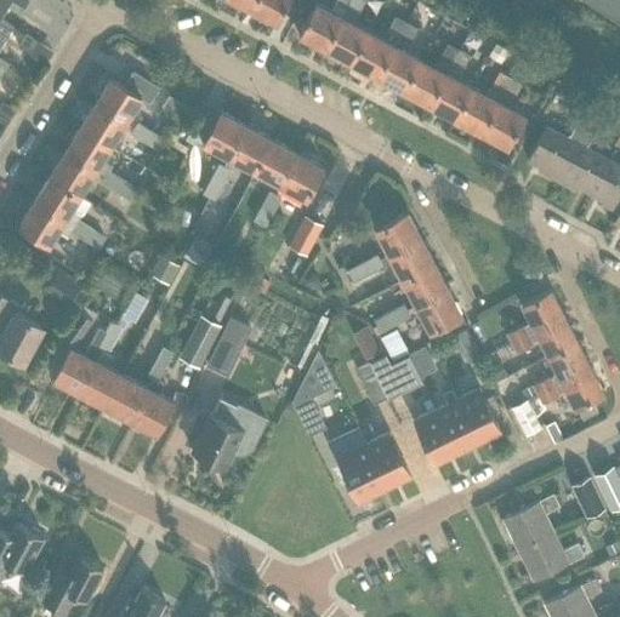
[(0,0),(0,20),(1,22),(1,21),(12,4),(24,11),(32,0),(30,0),(0,0)]
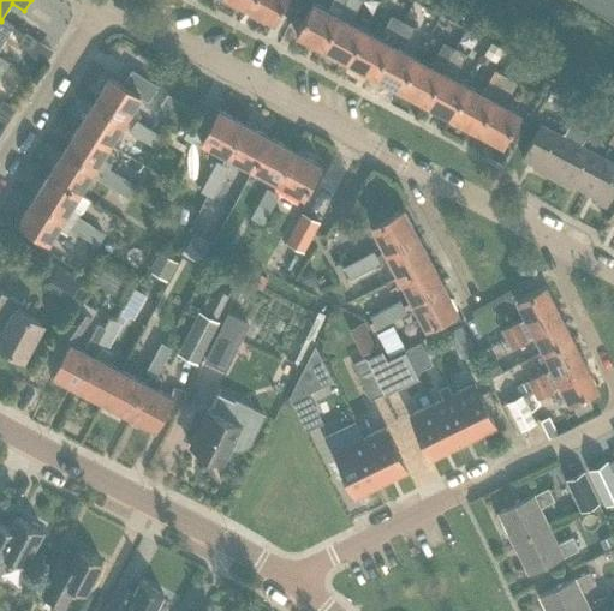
[(228,0),(249,11),(255,0),(228,0)]
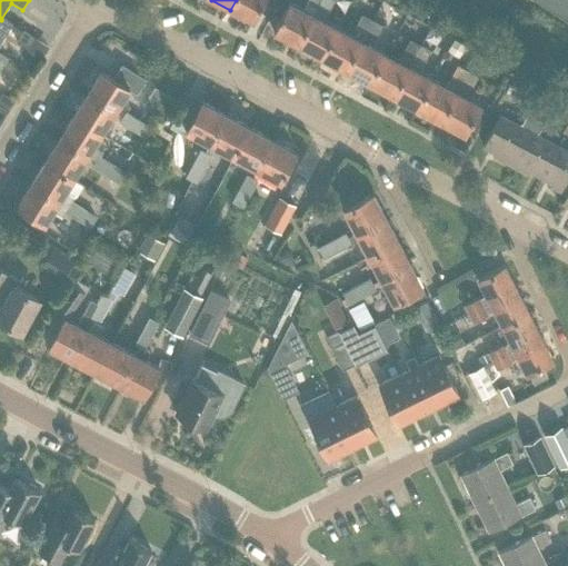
[(255,23),(267,0),(236,0),(230,10),(255,23)]
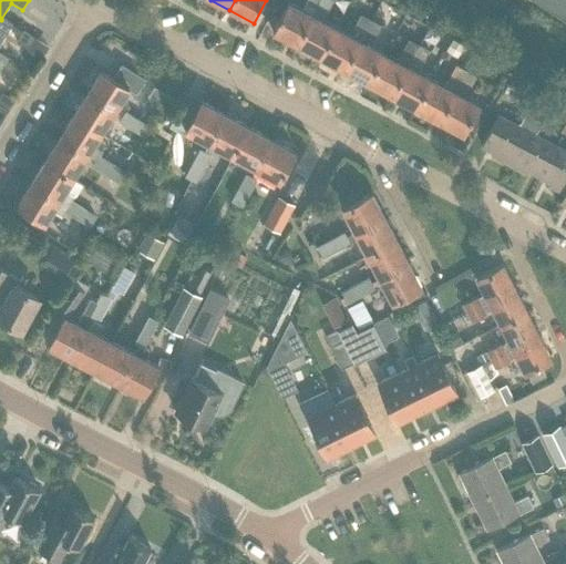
[(322,0),(309,0),(304,11),(289,4),(274,34),(298,47),(322,0)]
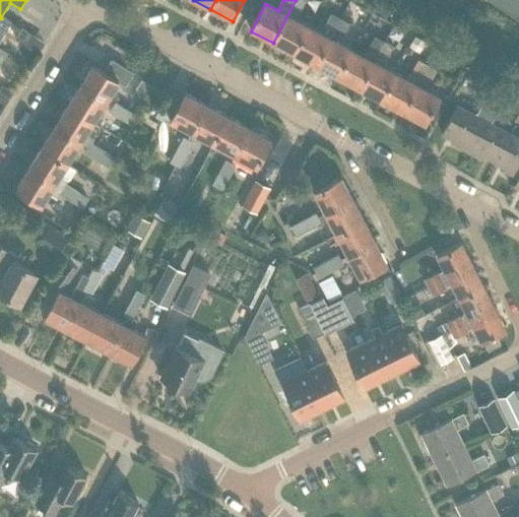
[(295,55),(309,27),(297,20),(307,2),(303,0),(296,0),(273,43),(295,55)]
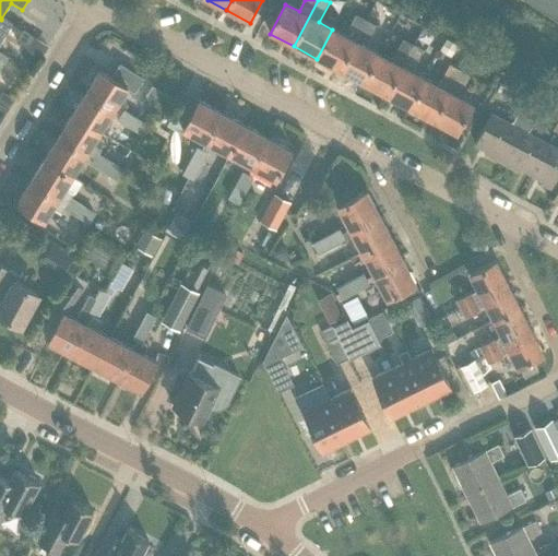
[(557,0),(531,0),(557,13),(557,0)]
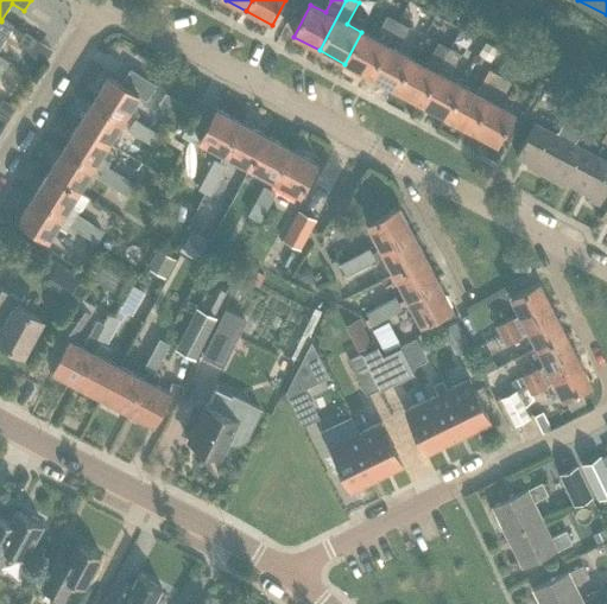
[(399,24),(389,18),(377,40),(361,32),(345,64),(370,78),(399,24)]
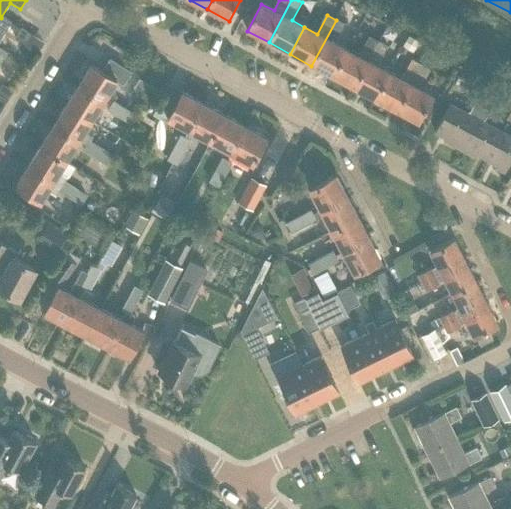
[(0,16),(0,42),(12,23),(1,17),(1,18),(0,16)]
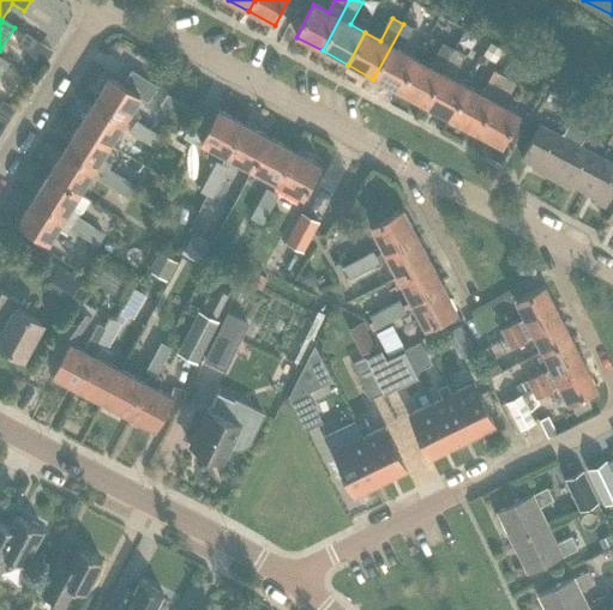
[(400,92),(416,60),(403,53),(414,30),(403,24),(373,79),(400,92)]
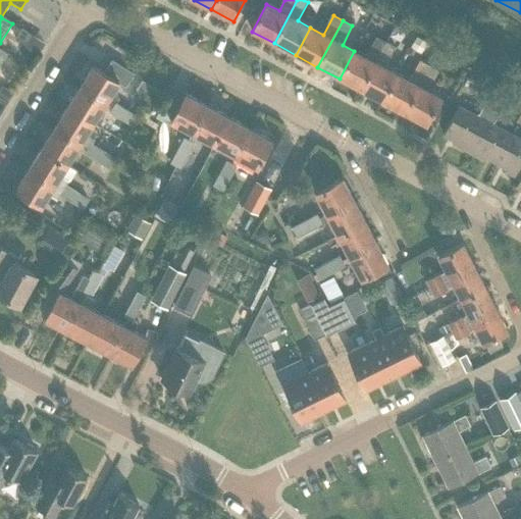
[(377,37),(387,42),(396,27),(385,21),(377,37)]
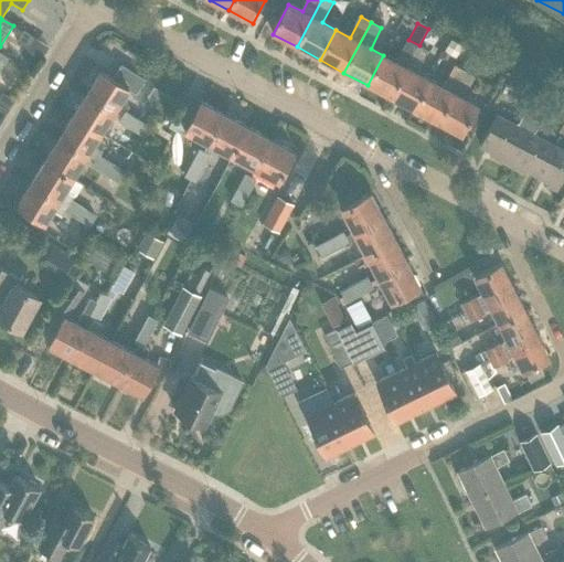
[(24,32),(17,44),(23,49),(31,38),(24,32)]
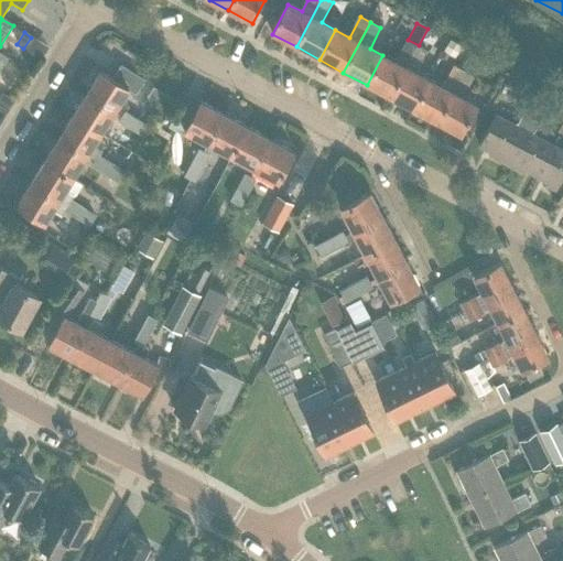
[(418,46),(408,41),(397,63),(382,55),(367,85),(390,98),(418,46)]
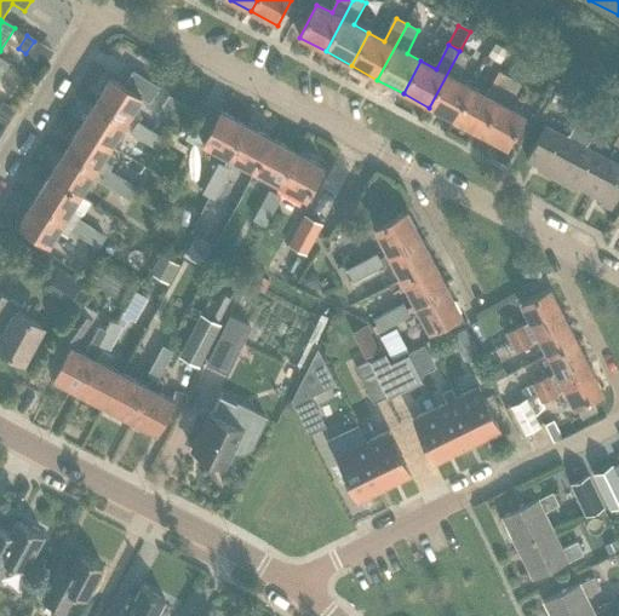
[(456,121),(473,88),(458,81),(470,57),(459,51),(429,108),(456,121)]
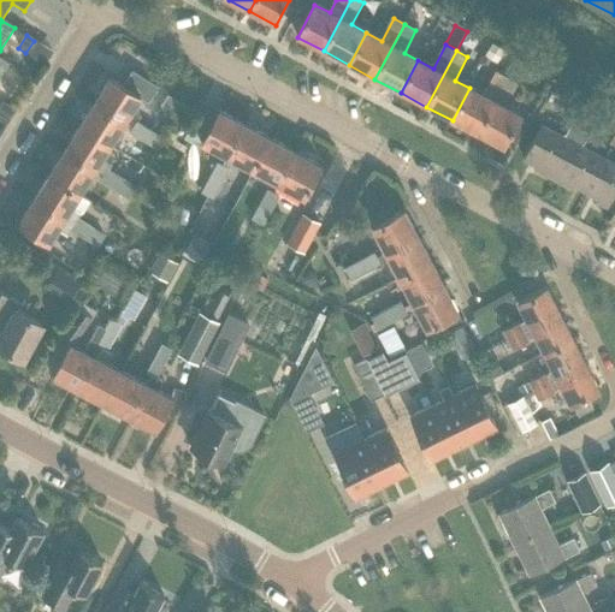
[(137,123),(137,122),(142,116),(134,111),(141,99),(149,104),(159,88),(134,72),(124,87),(111,78),(96,104),(126,123),(134,126),(137,123)]
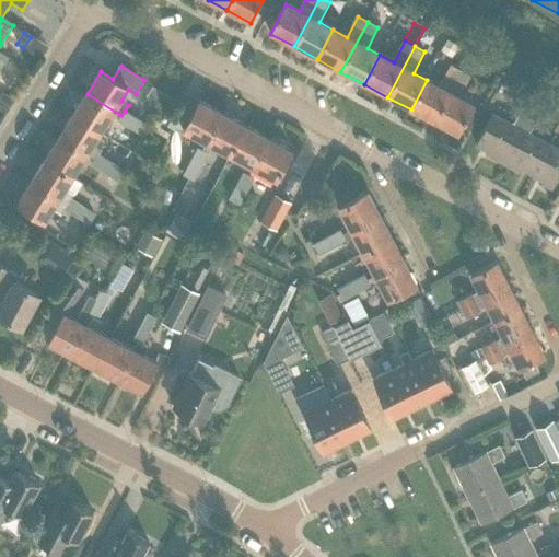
[(156,66),(150,77),(153,79),(155,77),(158,79),(163,70),(156,66)]
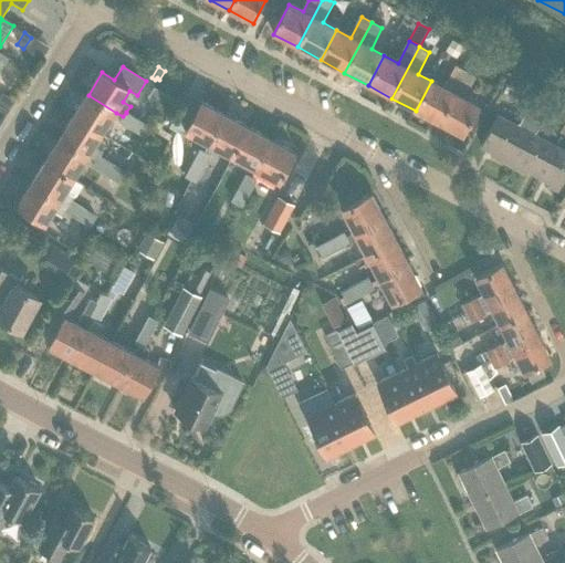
[(467,73),(457,66),(446,89),(431,81),(416,111),(439,124),(467,73)]
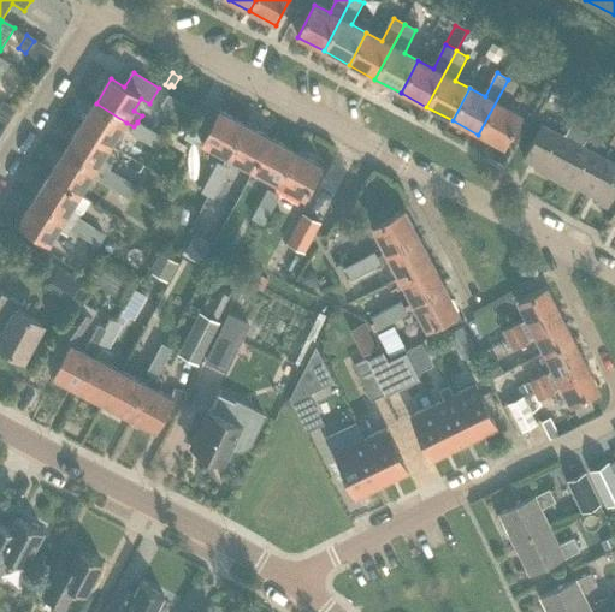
[(504,149),(522,117),(507,108),(519,85),(508,79),(478,135),(504,149)]
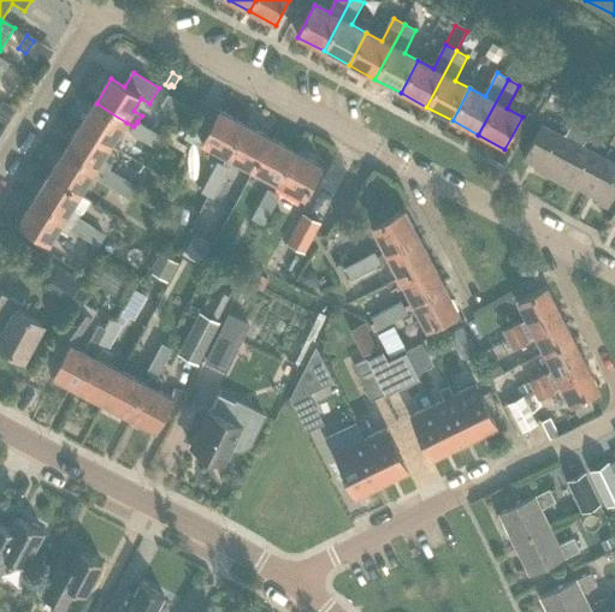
[(169,97),(155,118),(167,125),(181,105),(169,97)]
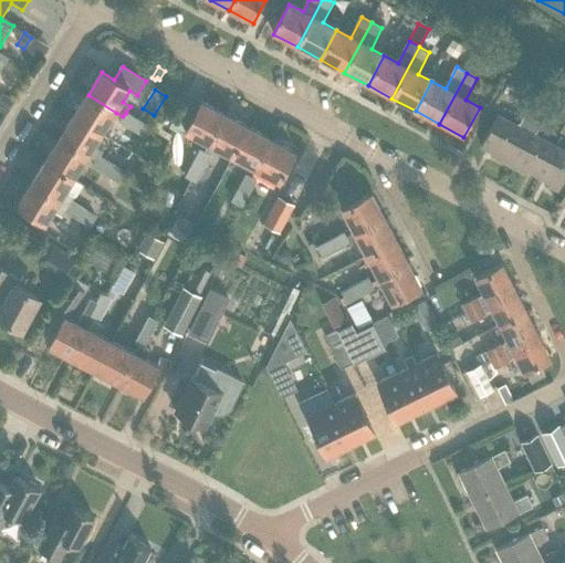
[(2,95),(0,98),(0,108),(7,113),(13,102),(2,95)]
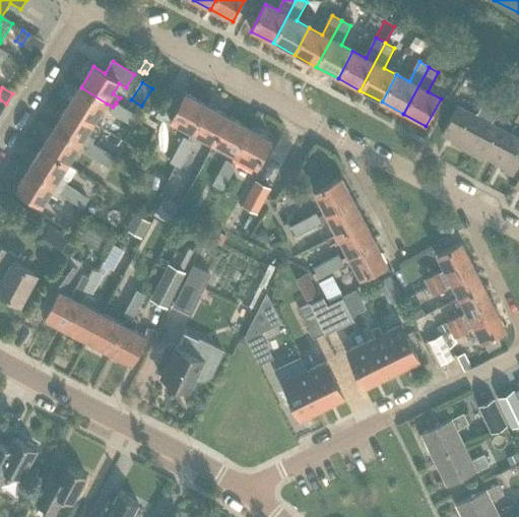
[(107,104),(81,87),(68,108),(93,124),(107,104)]
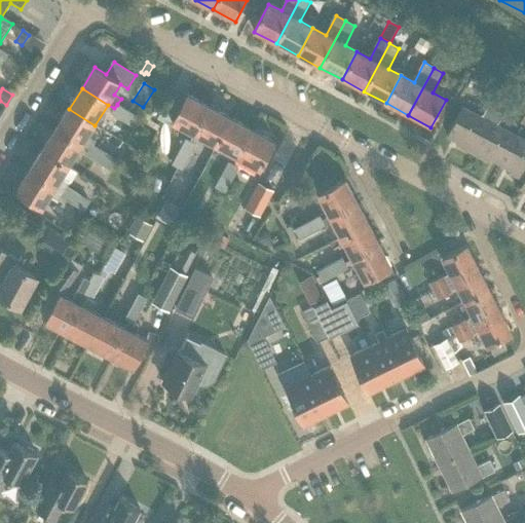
[(188,96),(174,123),(195,135),(210,108),(188,96)]
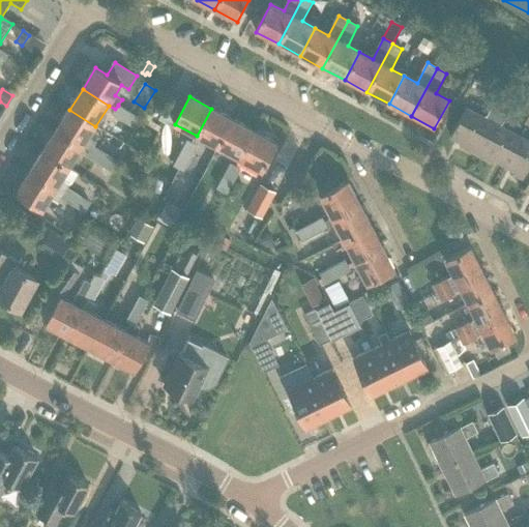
[(118,106),(115,109),(112,115),(136,132),(143,121),(118,106)]
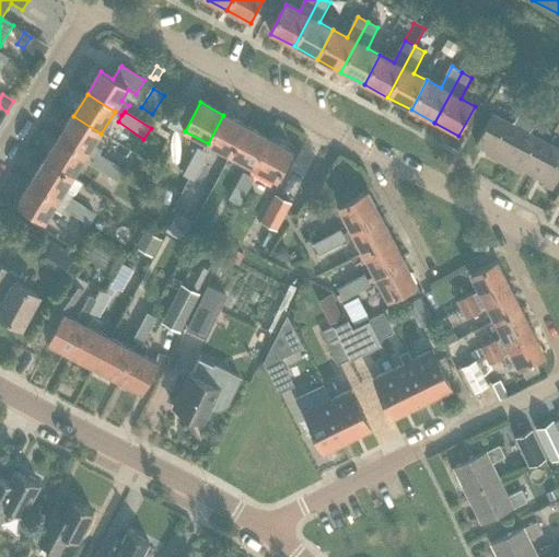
[(208,143),(202,152),(209,155),(213,158),(218,149),(231,155),(246,127),(223,115),(208,143)]
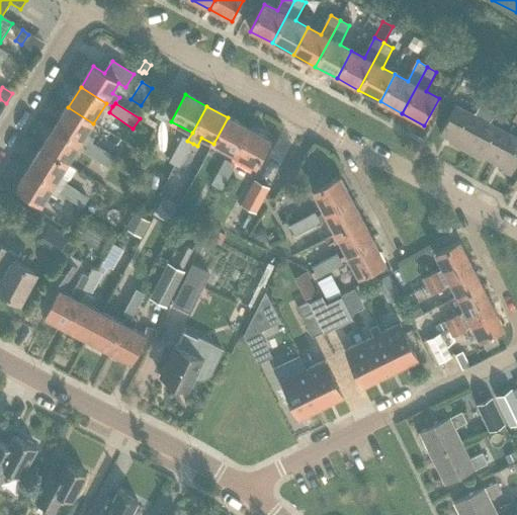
[(450,145),(465,153),(489,110),(481,106),(475,117),(456,107),(441,136),(452,142),(450,145)]
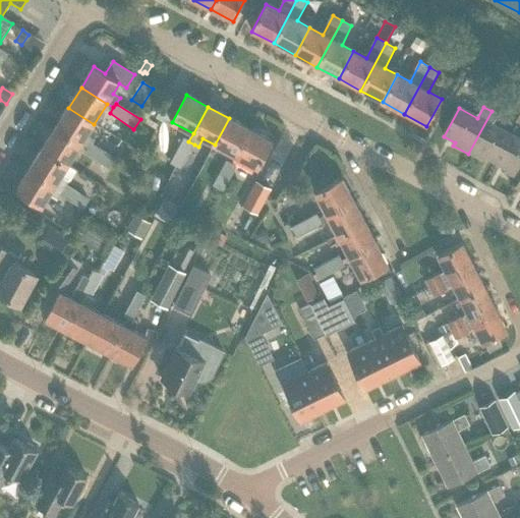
[(55,129),(80,146),(88,150),(91,144),(94,139),(87,135),(94,124),(68,108),(55,129)]
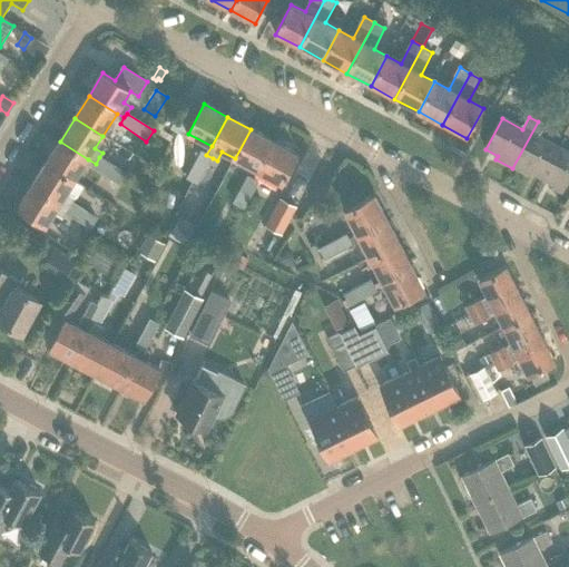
[(546,126),(538,121),(512,168),(529,177),(531,174),(542,181),(559,148),(539,138),(546,126)]
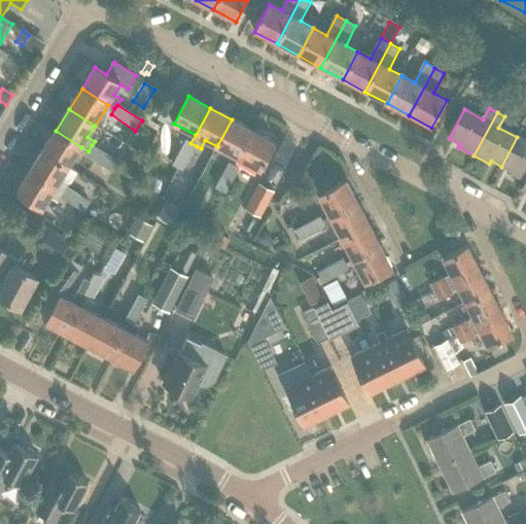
[(253,131),(232,119),(217,146),(239,159),(253,131)]
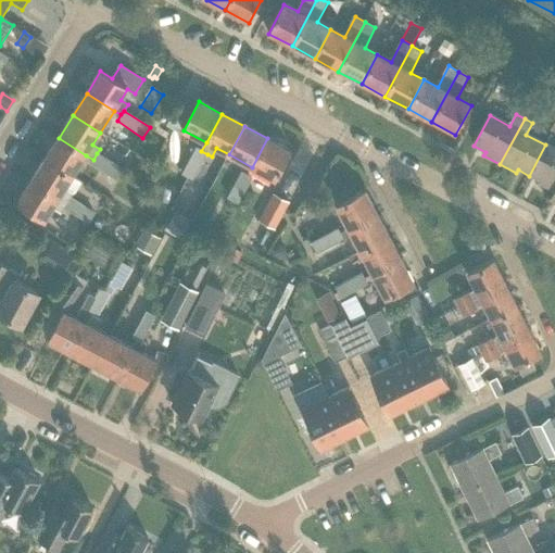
[(86,155),(59,138),(46,160),(73,176),(86,155)]
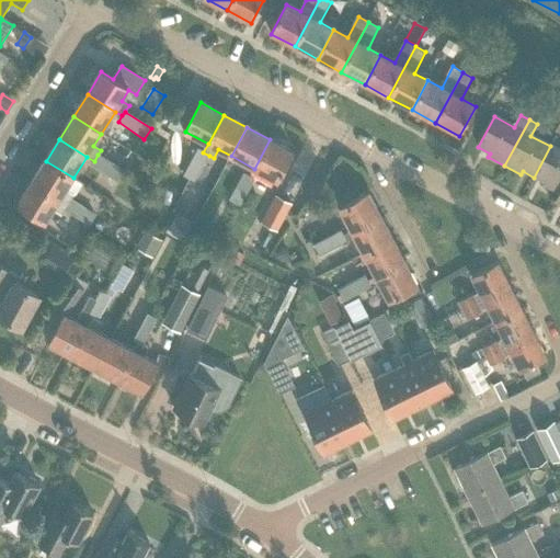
[(277,181),(293,152),(270,139),(254,169),(277,181)]
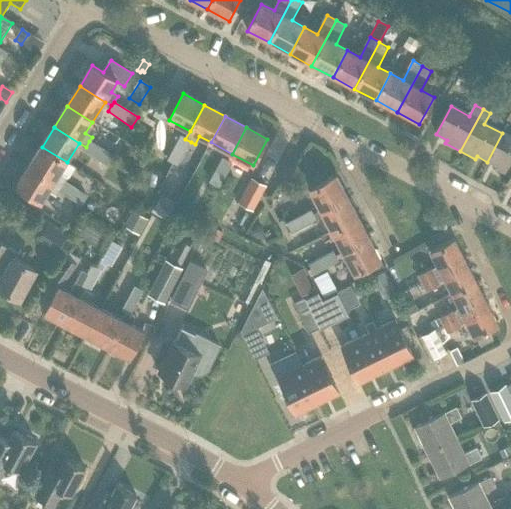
[(510,137),(502,133),(487,162),(498,167),(496,170),(510,178),(510,137)]
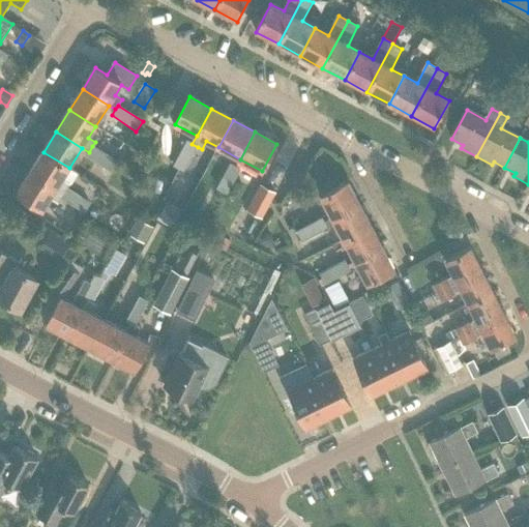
[(187,141),(180,154),(190,159),(190,158),(198,147),(192,144),(187,141)]
